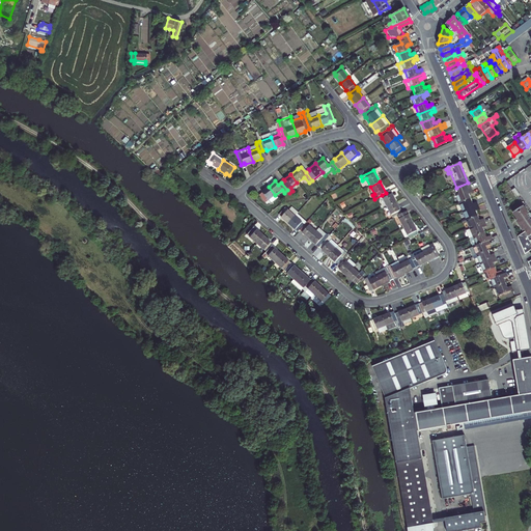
[(453,189),(459,203),(470,198),(468,194),(470,193),(472,192),(468,183),(453,189)]
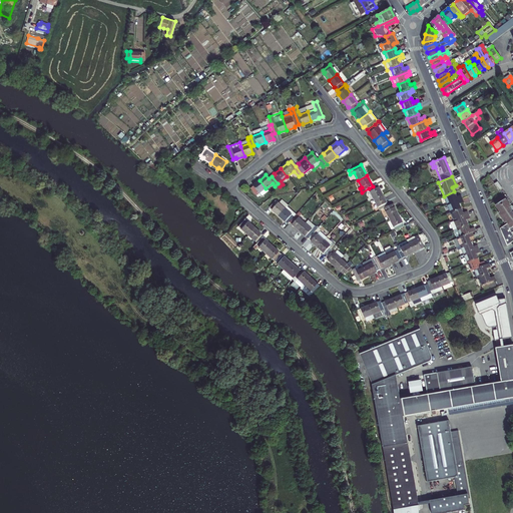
[(266,188),(260,180),(252,185),(252,186),(249,188),(255,196),(260,193),(262,196),(268,191),(266,188)]
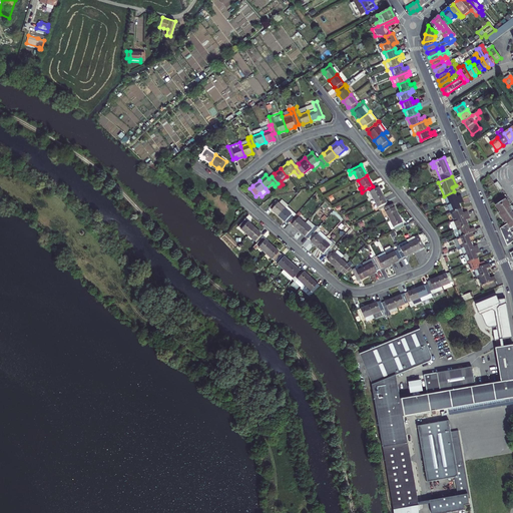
[(369,188),(375,199),(383,195),(378,184),(373,186),(369,188)]
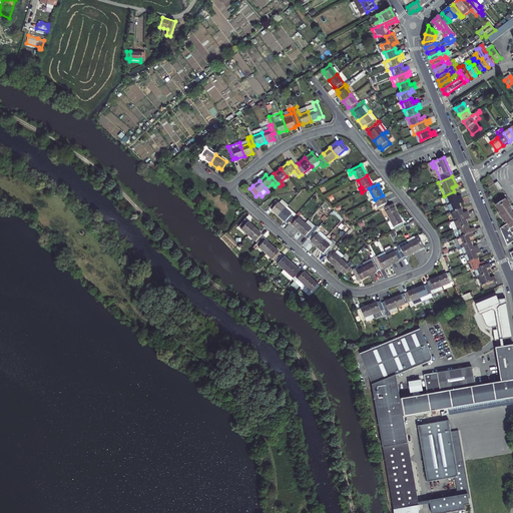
[(454,191),(444,196),(447,204),(461,198),(460,194),(458,195),(456,196),(454,191)]
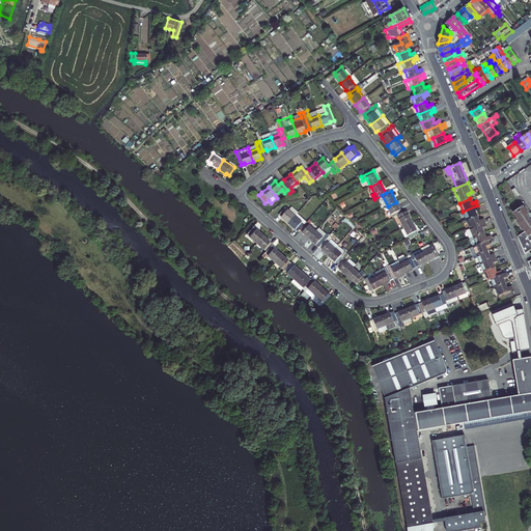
[(402,214),(396,202),(388,206),(393,219),(398,216),(402,214)]
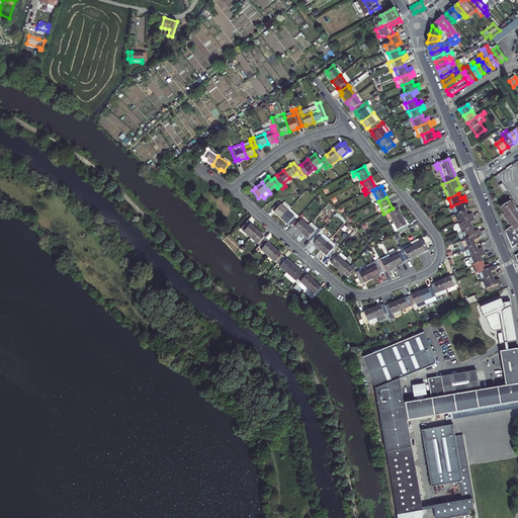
[(451,206),(455,214),(465,209),(463,205),(465,204),(467,203),(465,200),(451,206)]
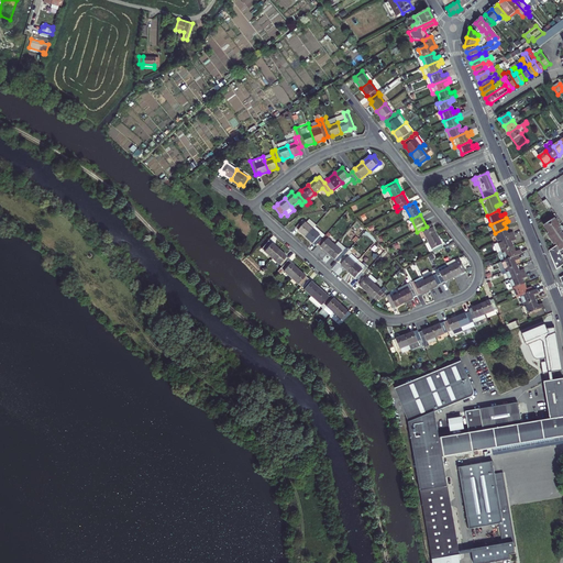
[(294,228),(305,236),(311,229),(313,227),(312,224),(311,223),(308,219),(305,223),(301,220),(294,228)]
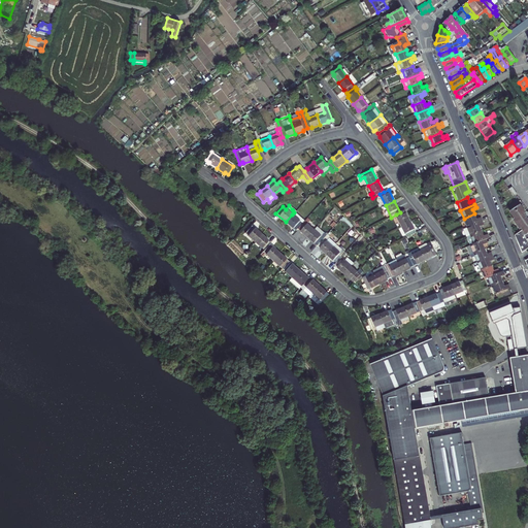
[(512,210),(510,212),(516,219),(514,220),(517,224),(527,216),(527,212),(527,211),(525,212),(521,205),(515,209),(514,209),(512,210)]
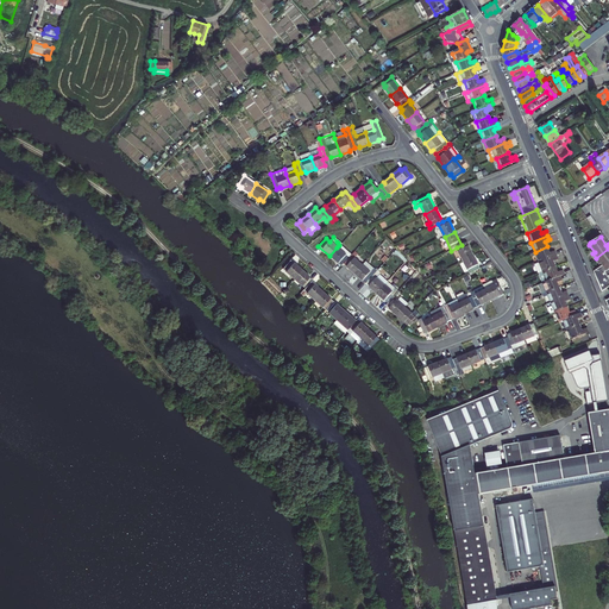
[(457,248),(463,261),(473,256),(468,243),(462,245),(457,248)]
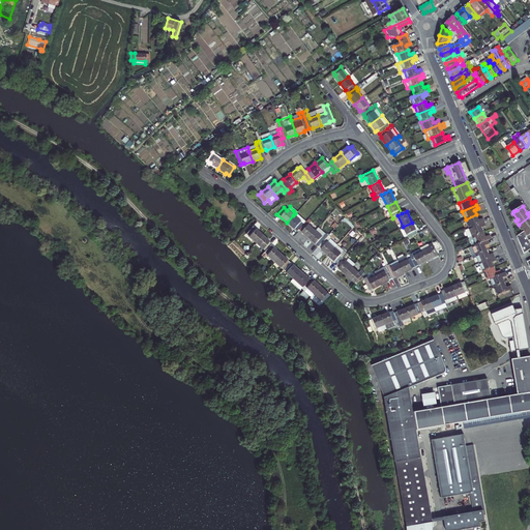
[(293,215),(287,223),(296,232),(298,230),(302,224),(299,222),(301,218),(295,213),(293,215)]
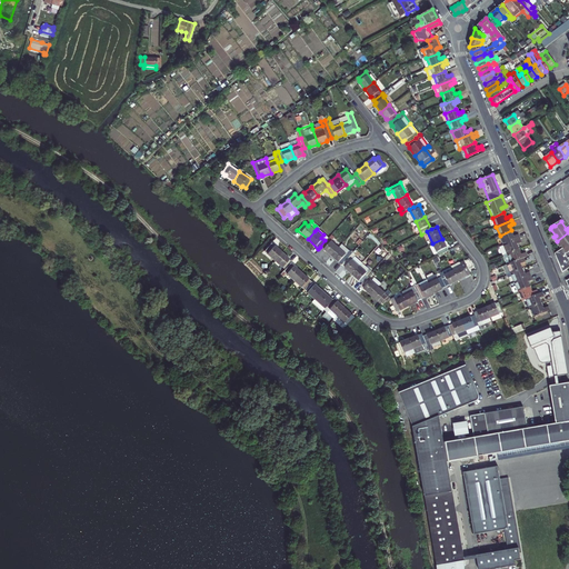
[(503,245),(519,238),(517,233),(515,235),(513,236),(511,230),(500,236),(503,245)]
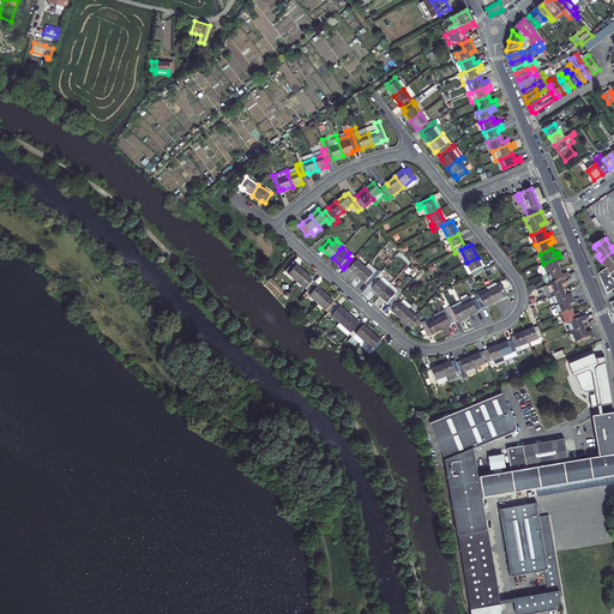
[(613,251),(601,260),(605,266),(607,265),(608,268),(599,274),(607,294),(613,288),(613,301),(611,304),(612,307),(613,308),(613,309),(613,308),(613,251)]
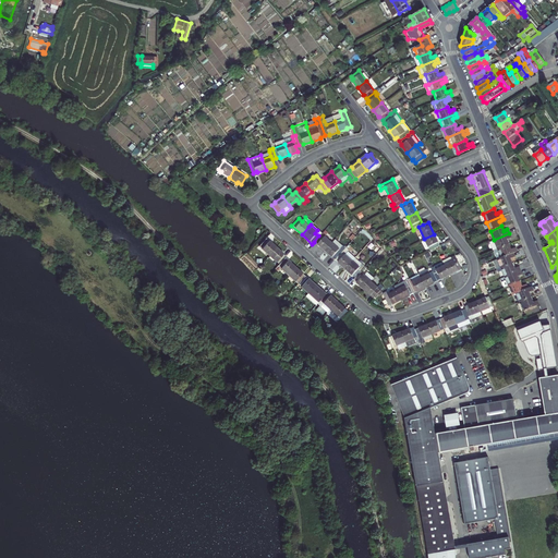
[(331,243),(320,233),(318,235),(314,242),(324,251),(331,243)]
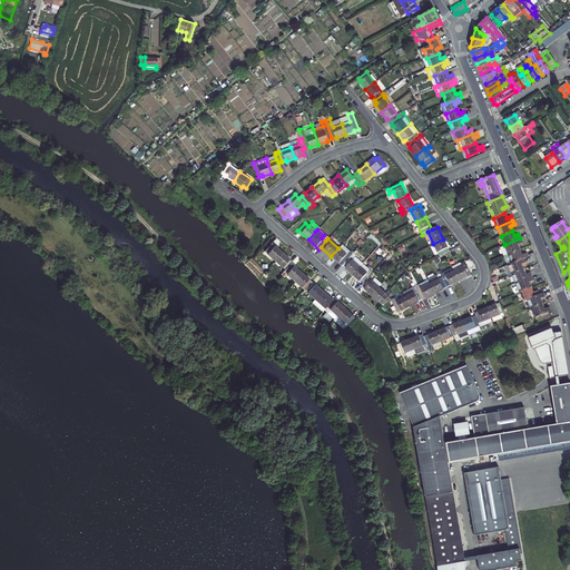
[(521,242),(520,238),(504,245),(500,246),(504,255),(520,248),(518,244),(519,243),(521,242)]
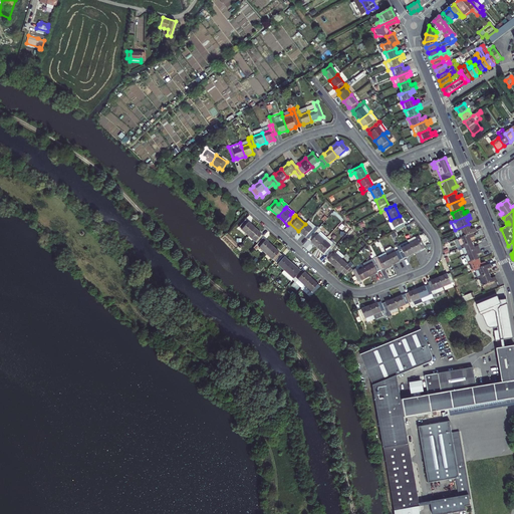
[(391,220),(397,232),(403,229),(406,227),(400,216),(391,220)]
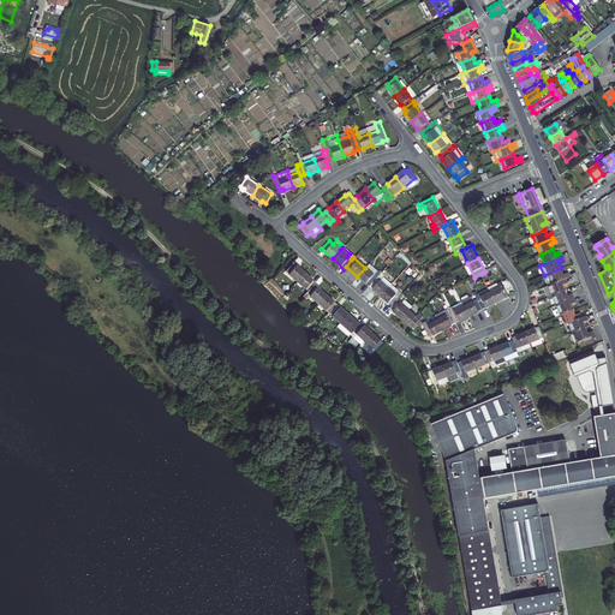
[(293,280),(302,270),(291,261),(282,269),(293,280)]
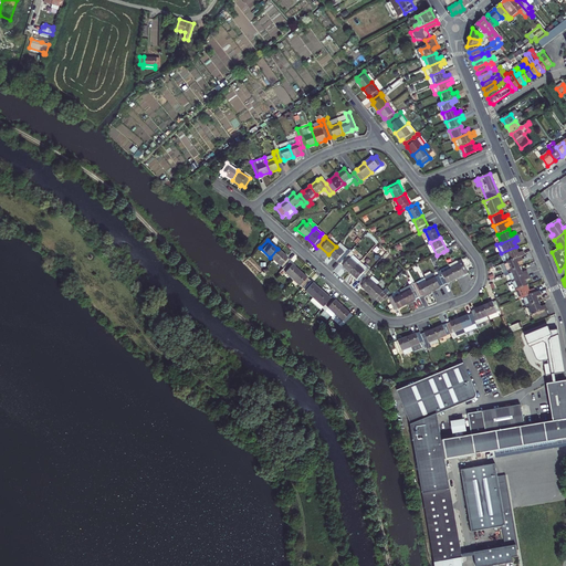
[(346,255),(336,247),(328,254),(338,263),(346,255)]
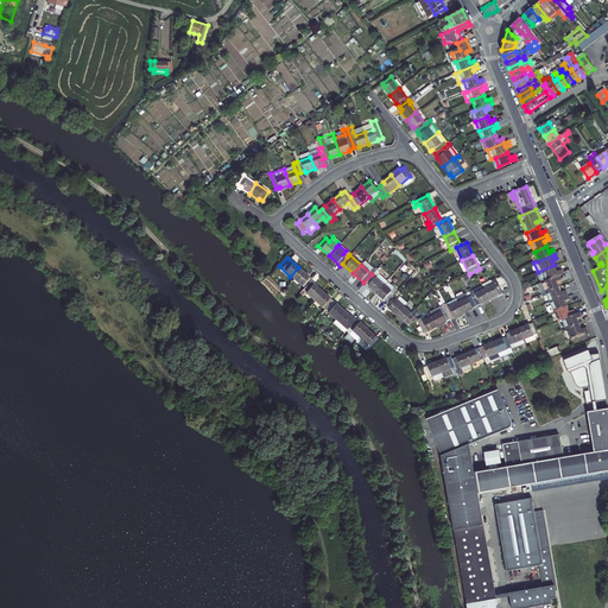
[(555,265),(538,272),(542,282),(559,274),(563,273),(562,270),(558,271),(557,272),(555,265)]
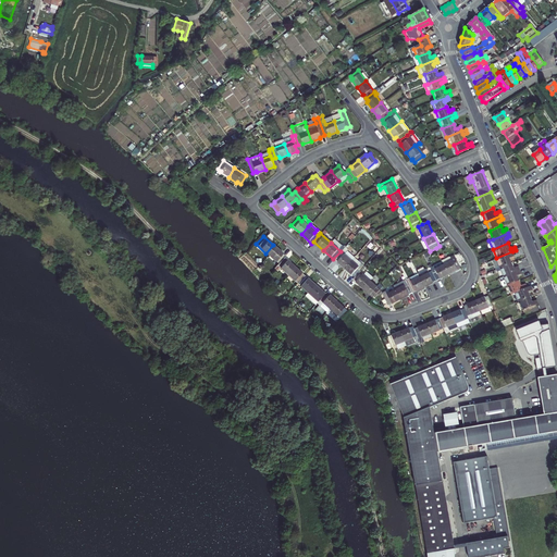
[(275,262),(282,256),(283,255),(273,245),(265,254),(275,262)]
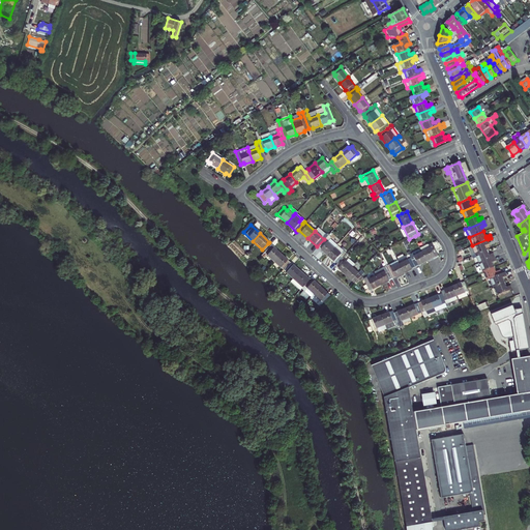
[(327,256),(333,247),(327,242),(324,239),(317,246),(327,256)]
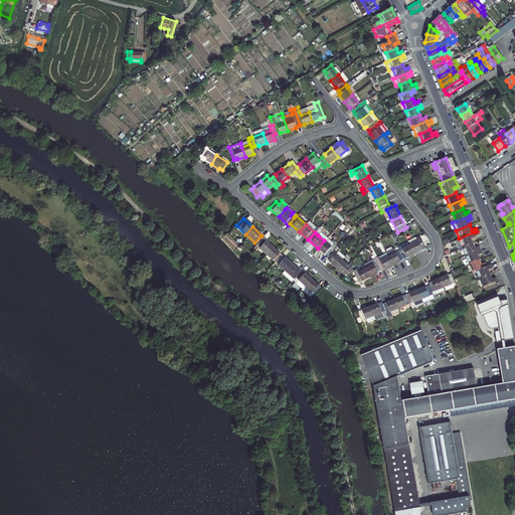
[(324,240),(326,238),(320,232),(318,235),(324,240)]
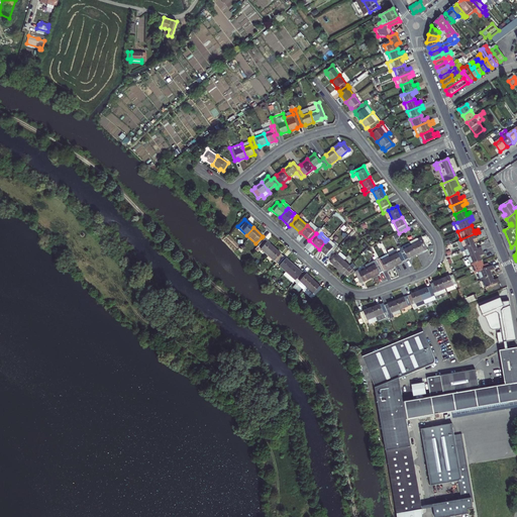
[(477,237),(476,233),(460,239),(457,241),(460,249),(475,243),(473,239),(475,238),(477,237)]
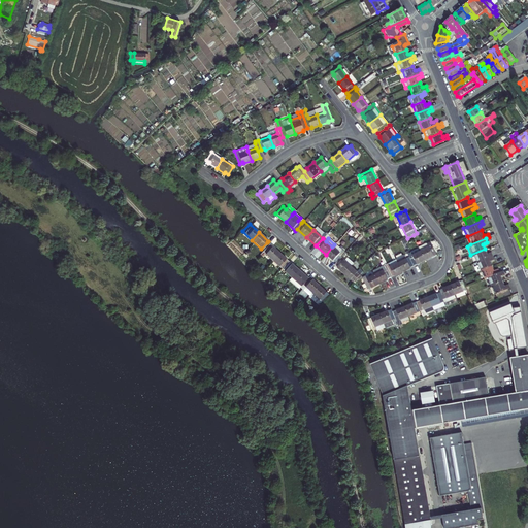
[(270,259),(276,252),(267,242),(261,249),(258,253),(260,255),(263,252),(270,259)]
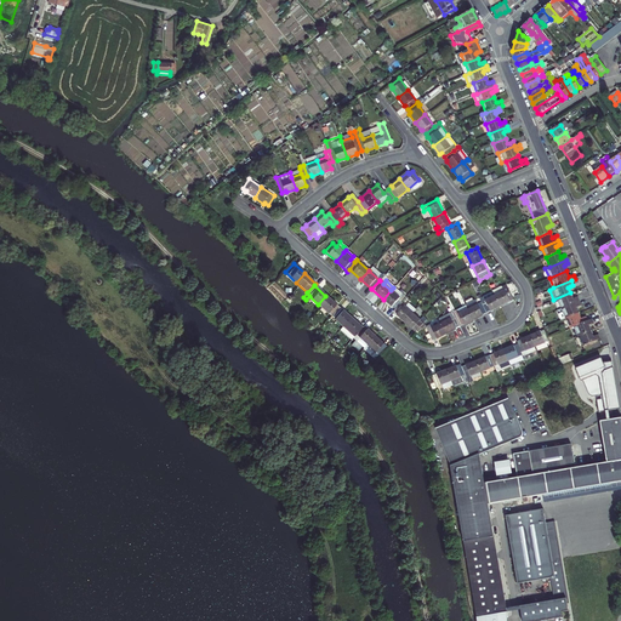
[(495,295),(500,306),(513,298),(507,285),(503,286),(501,286),(493,291),(495,295)]
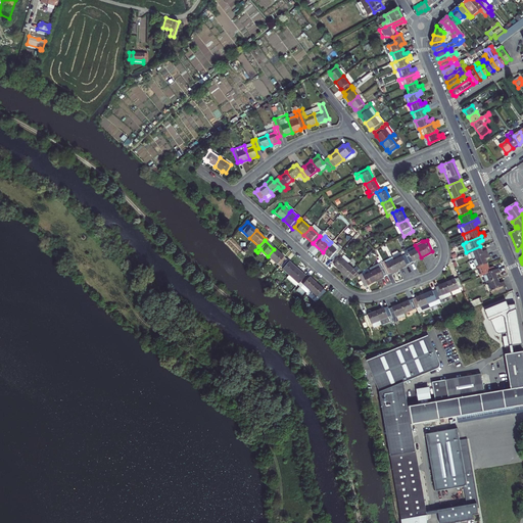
[(337,255),(339,253),(341,250),(331,242),(329,244),(323,252),(332,260),(337,255)]
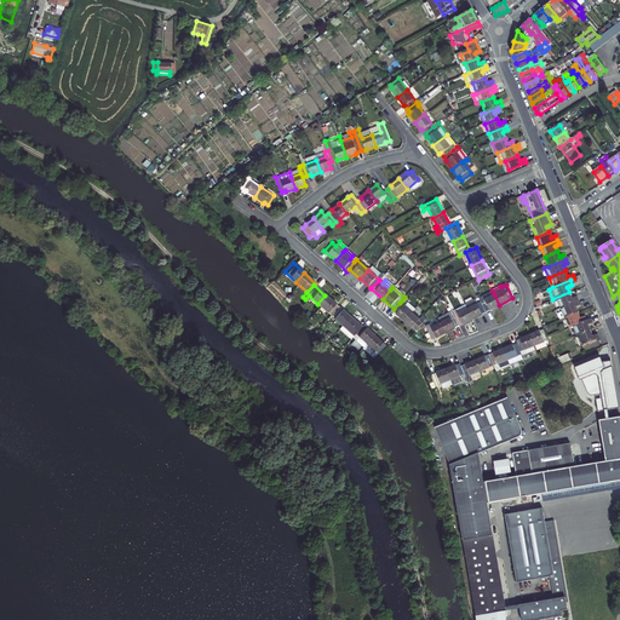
[(484,299),(481,302),(486,311),(499,305),(494,294),(492,291),(482,296),(484,299)]
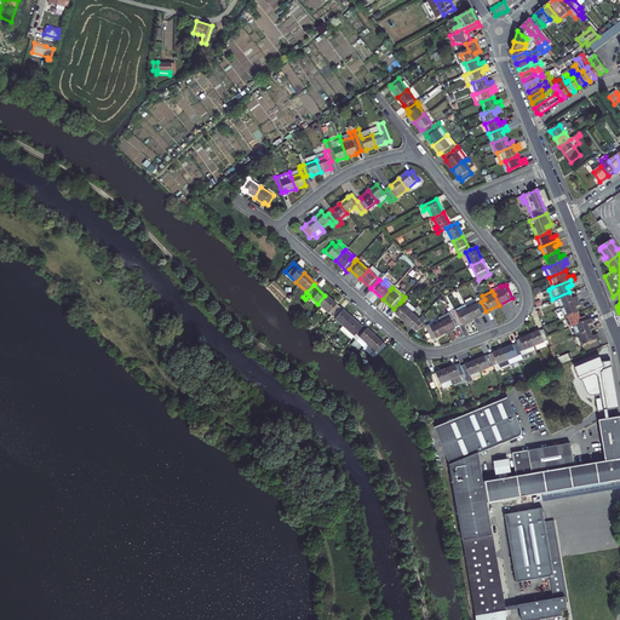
[(569,292),(552,299),(554,300),(557,299),(561,308),(578,300),(577,296),(574,297),(572,298),(569,292)]
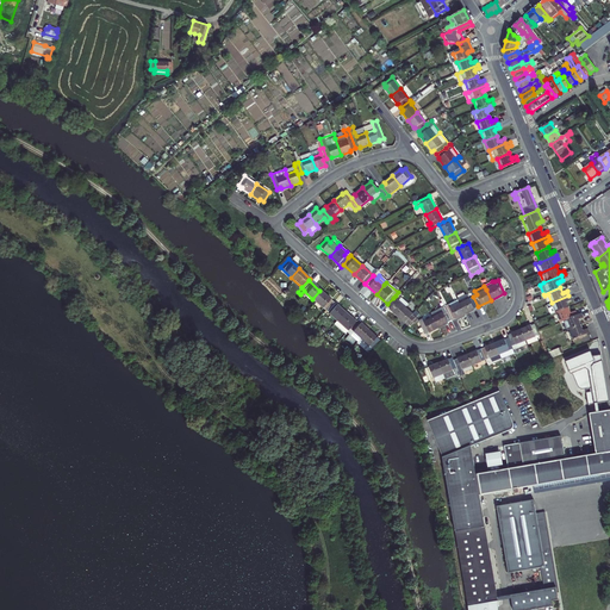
[(312,299),(323,309),(330,300),(319,291),(312,299)]
